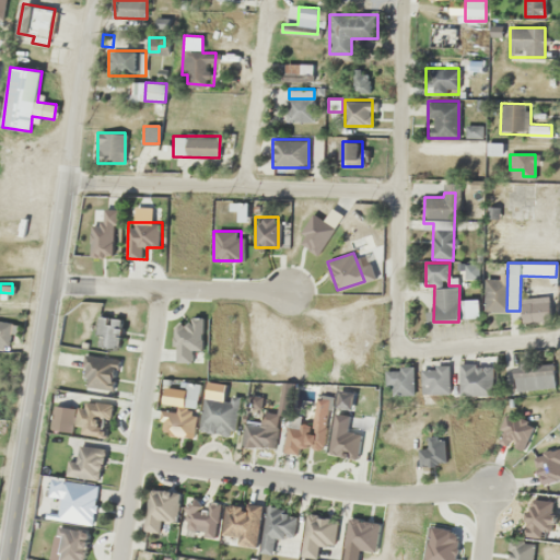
[(522,322),(548,322),(548,296),(522,296),(522,322)]
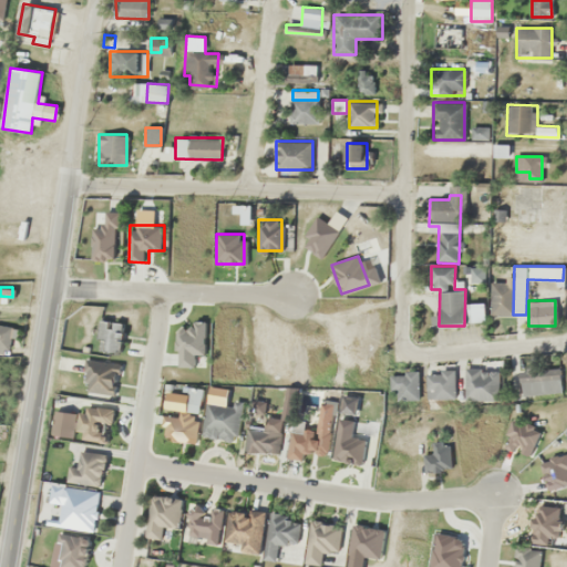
[(129,322),(100,320),(96,351),(125,354),(129,322)]
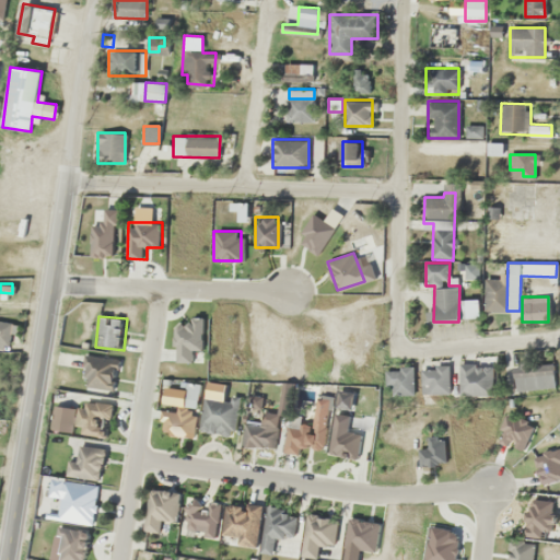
[(114,391),(118,358),(85,354),(82,386),(114,391)]
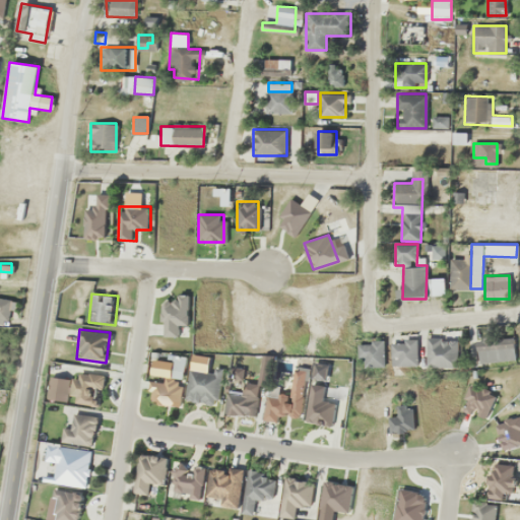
[(458,337),(427,337),(427,369),(458,369),(458,337)]
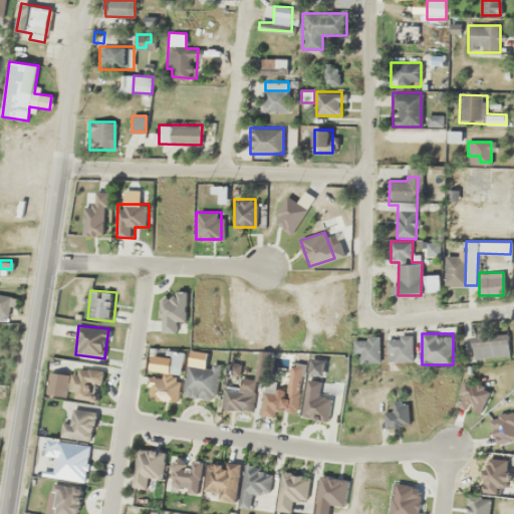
[(506,333),(471,335),(472,358),(508,356),(506,333)]
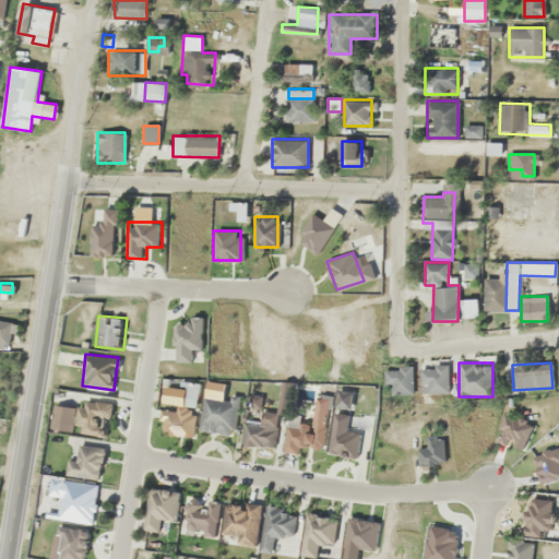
[(450,366),(421,366),(421,393),(450,393),(450,366)]
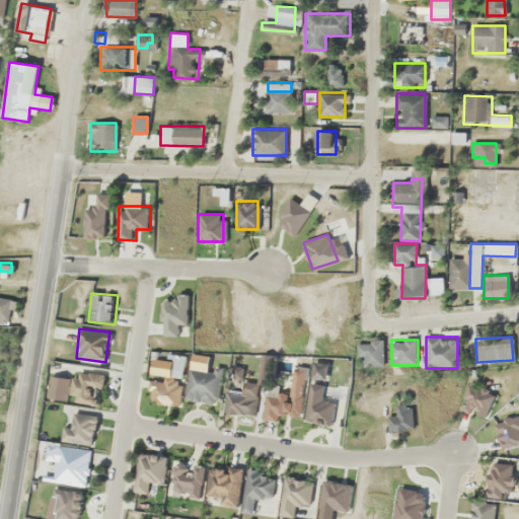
[(359,366),(382,366),(382,342),(359,342),(359,366)]
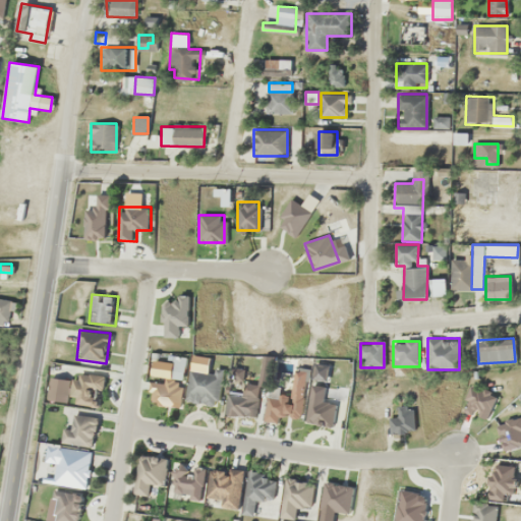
[(180,407),(186,356),(174,355),(170,383),(152,380),(149,403),(180,407)]
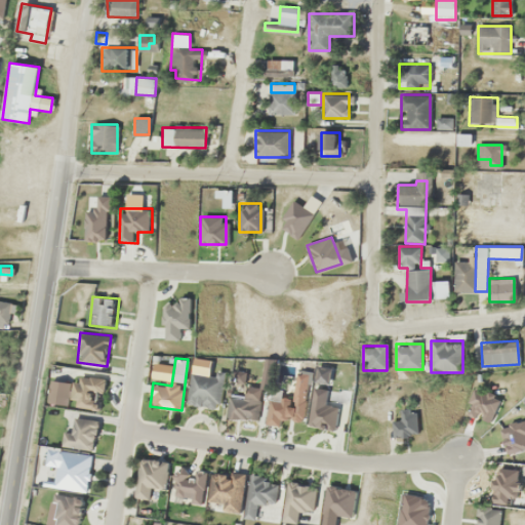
[(225,377),(192,373),(188,404),(220,408),(225,377)]
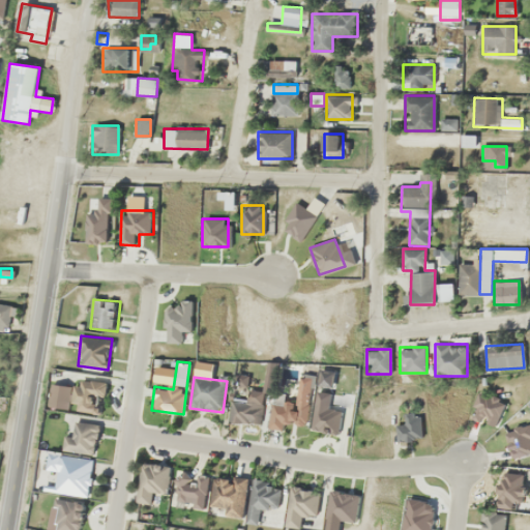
[(75,411),(94,411),(94,395),(106,395),(106,381),(75,381),(75,411)]
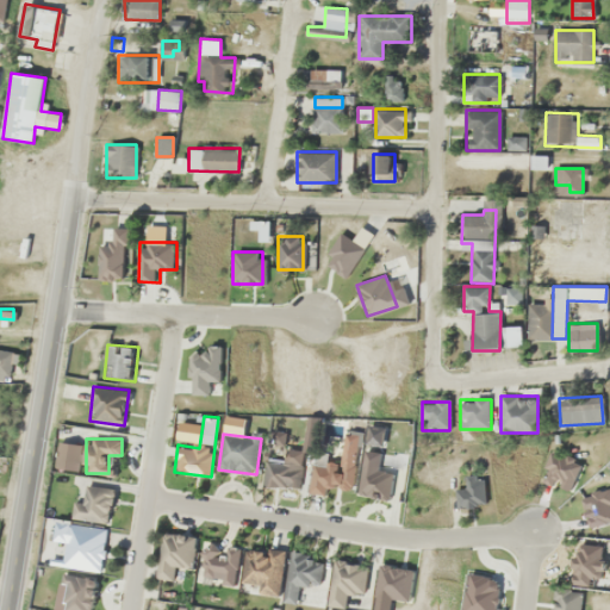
[(265,484),(306,491),(313,440),(303,439),(300,449),(286,448),(284,461),(268,459),(265,484)]
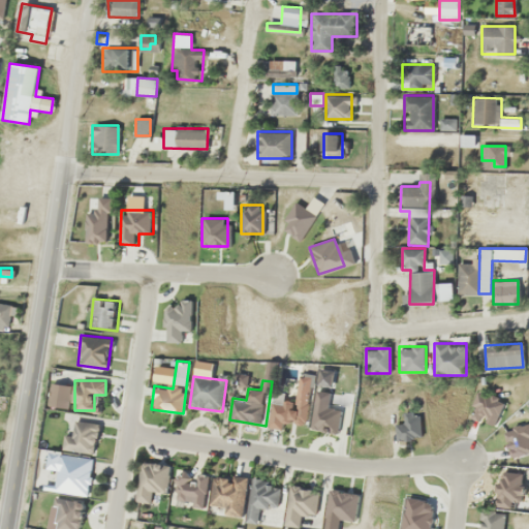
[(339,407),(329,407),(329,393),(314,393),(314,431),(339,431),(339,407)]
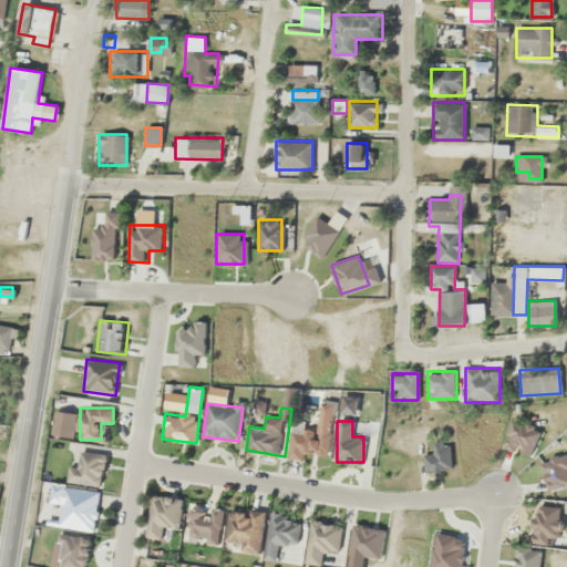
[(305,461),(310,430),(294,426),(288,456),(305,461)]
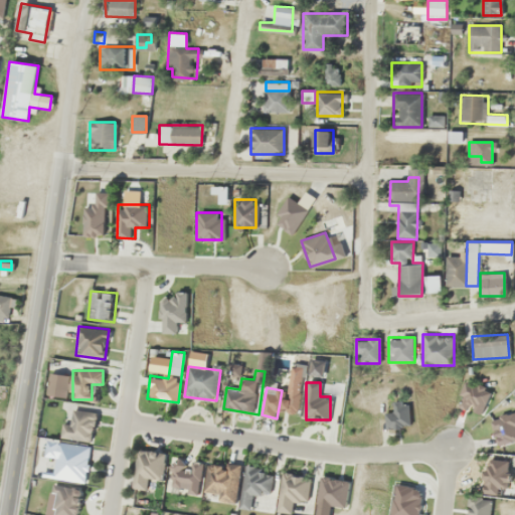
[(60,440),(92,445),(96,412),(73,409),(71,424),(62,423),(60,440)]
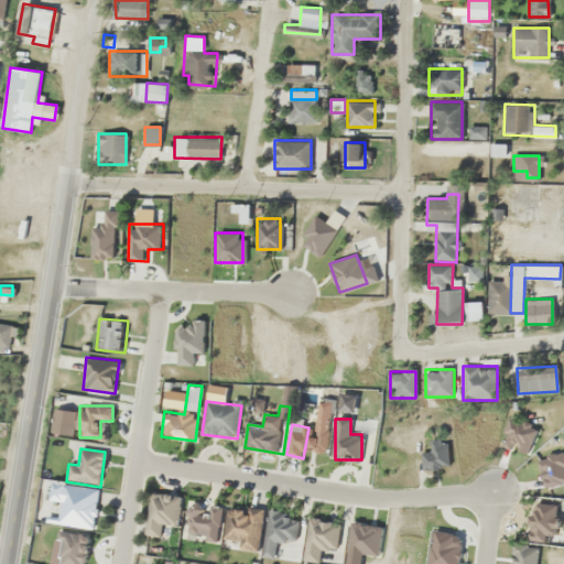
[(96,488),(64,487),(63,523),(95,524),(96,488)]
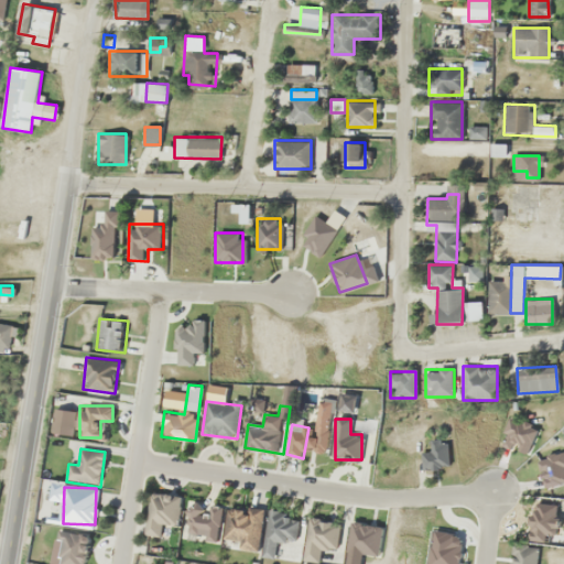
[(183,497),(152,491),(144,534),(170,539),(172,525),(177,527),(183,497)]
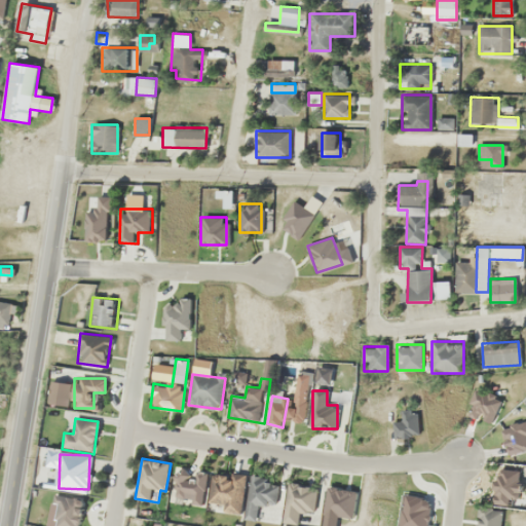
[(175,470),(171,501),(203,505),(207,474),(175,470)]
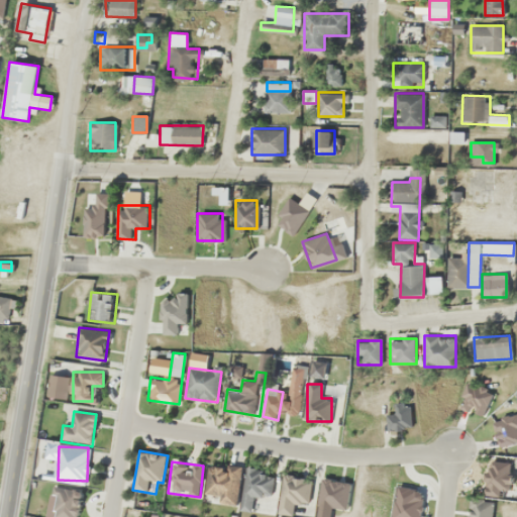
[(242,466),(207,463),(205,501),(239,504),(242,466)]
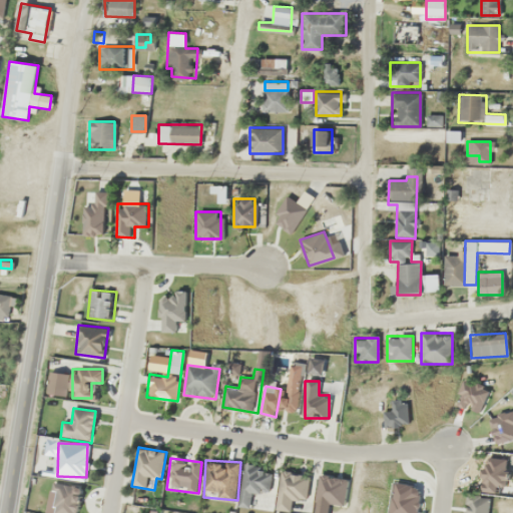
[(239,506),(277,511),(276,512),(291,512),(294,499),(307,500),(310,475),(279,470),(279,469),(245,465),(239,506)]
